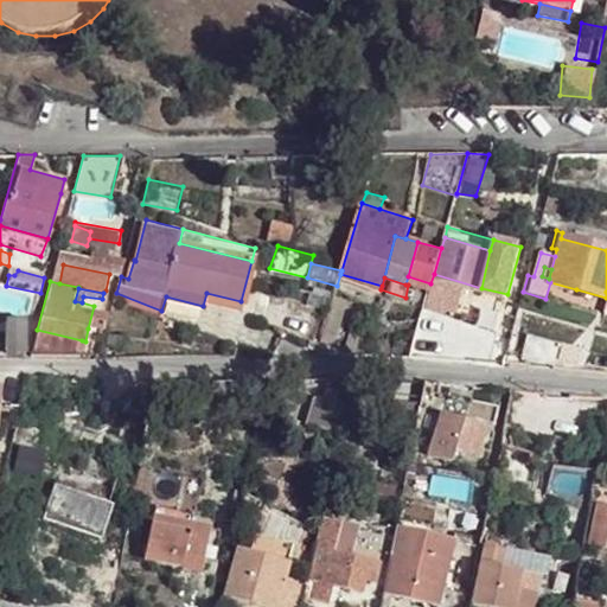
[(333,299),(320,340),(336,344),(346,301),(333,299)]
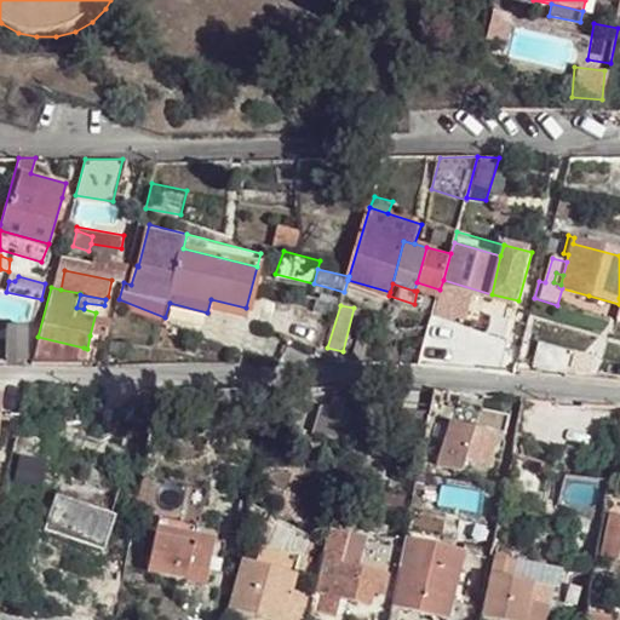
[(114,317),(96,313),(90,336),(108,340),(114,317)]
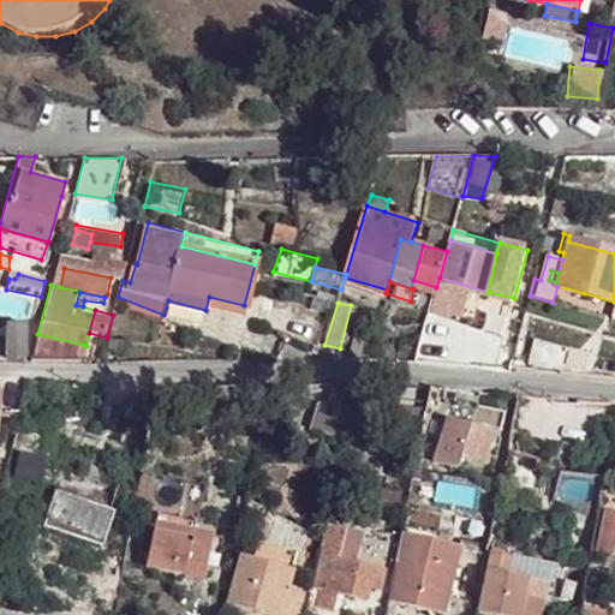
[(6,357),(29,357),(29,327),(16,324),(16,321),(6,323),(6,357)]
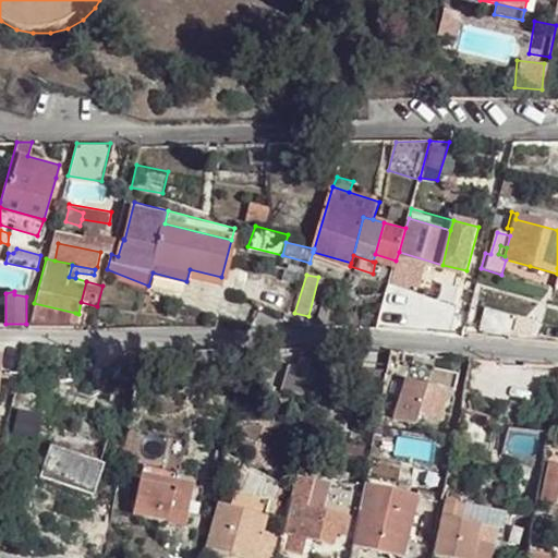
[(79,314),(75,313),(72,326),(91,327),(97,306),(81,302),(79,314)]
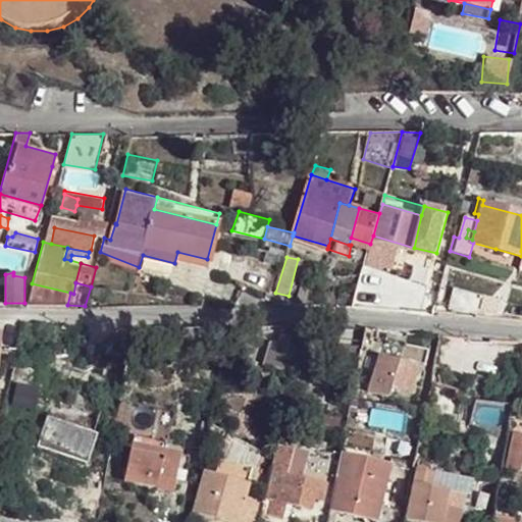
[(70,293),(32,283),(28,304),(67,305),(70,293)]
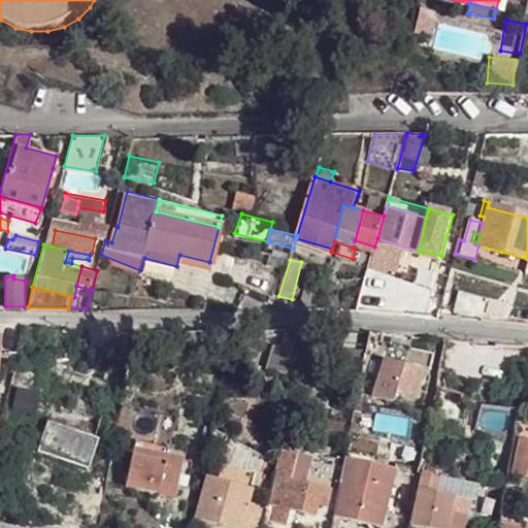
[(456,307),(504,316),(506,305),(459,292),(456,307)]
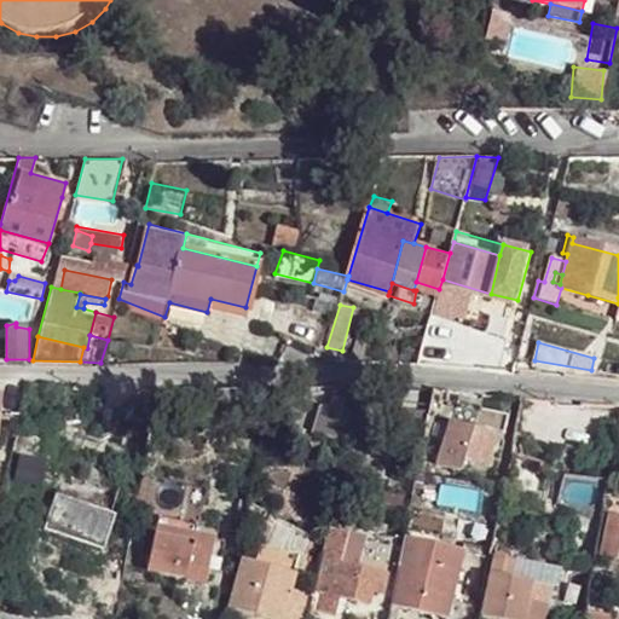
[(434,388),(426,427),(445,432),(447,421),(473,427),(479,406),(447,399),(449,391),(434,388)]
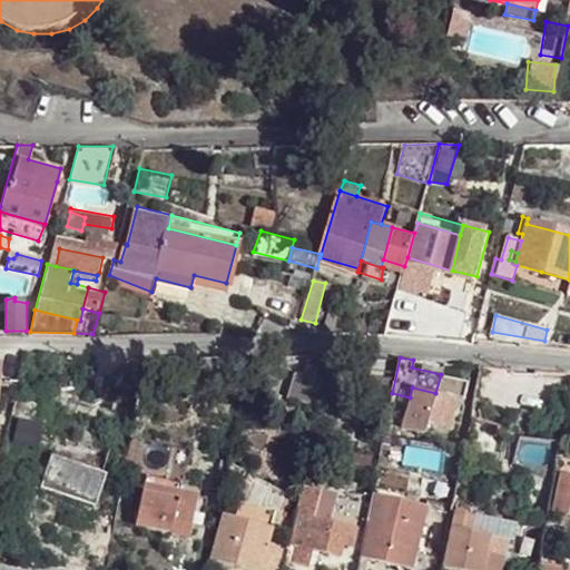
[(392,390),(396,365),(363,362),(362,386),(392,390)]
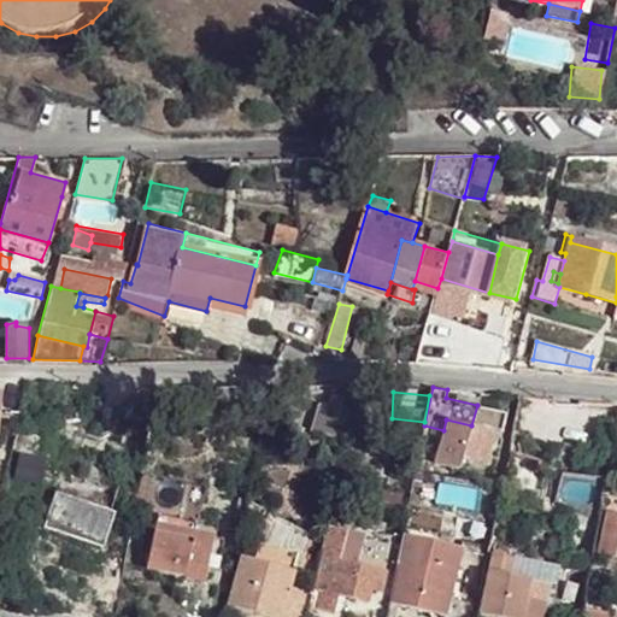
[(342,440),(350,409),(321,404),(311,435),(342,440)]
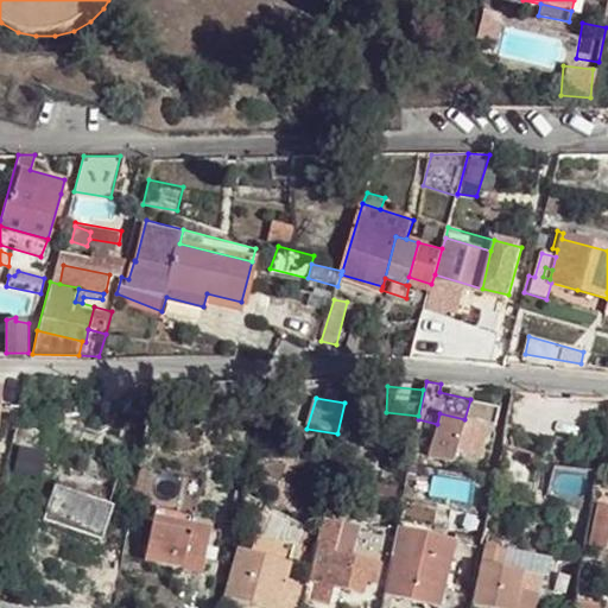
[(454,461),(464,419),(439,413),(437,424),(434,439),(430,455),(454,461)]
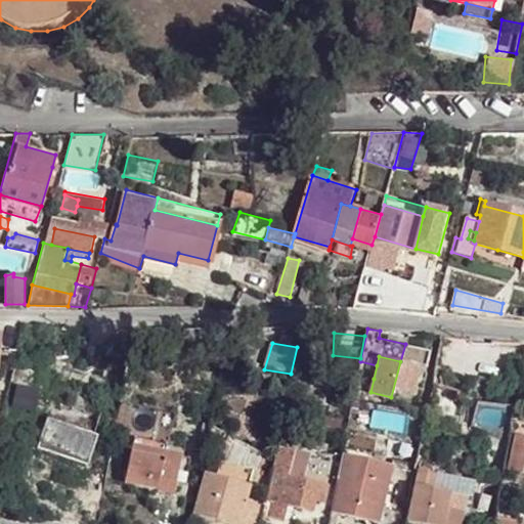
[(357,374),(374,379),(377,365),(360,361),(357,374)]
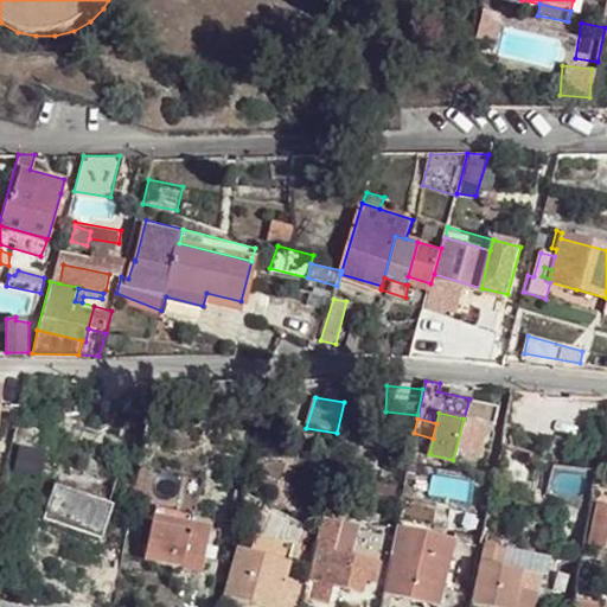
[(43,455),(21,449),(16,471),(38,475),(43,455)]
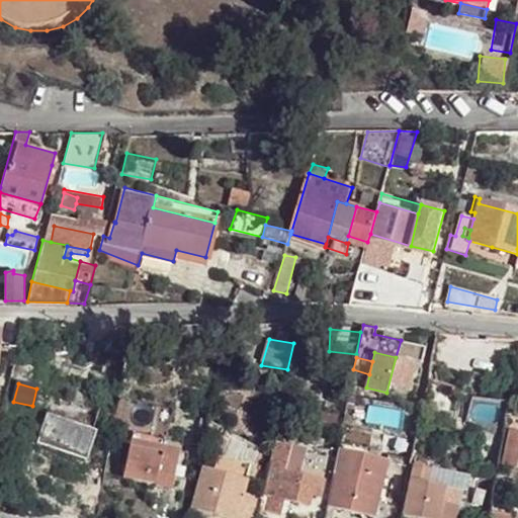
[(500,428),(504,405),(473,399),(468,422),(500,428)]
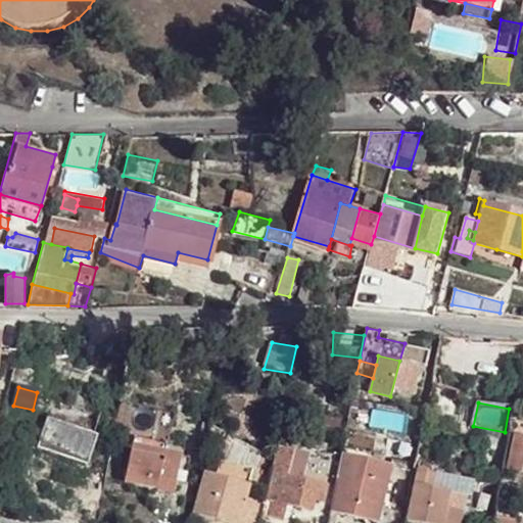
[(163,411),(161,419),(175,421),(176,413),(163,411)]
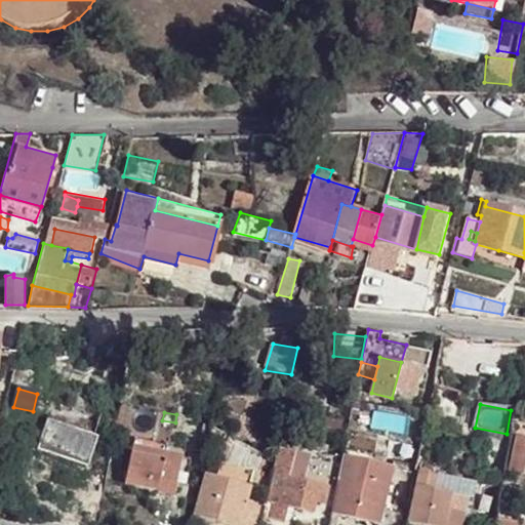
[(50,417),(38,444),(89,463),(99,434),(50,417)]
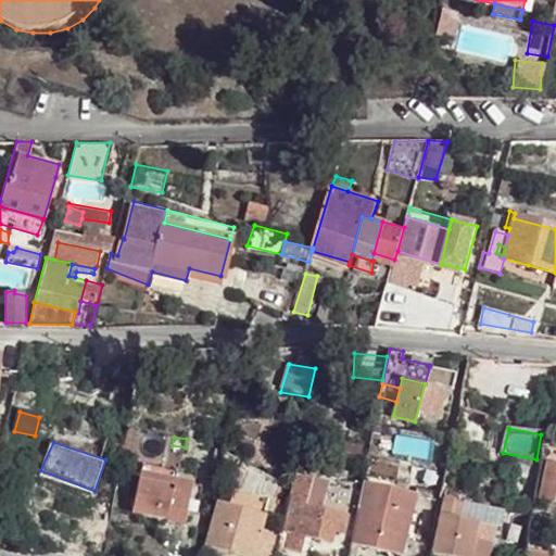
[(555,469),(555,465),(543,463),(536,497),(552,500),(555,488),(555,487),(555,469)]
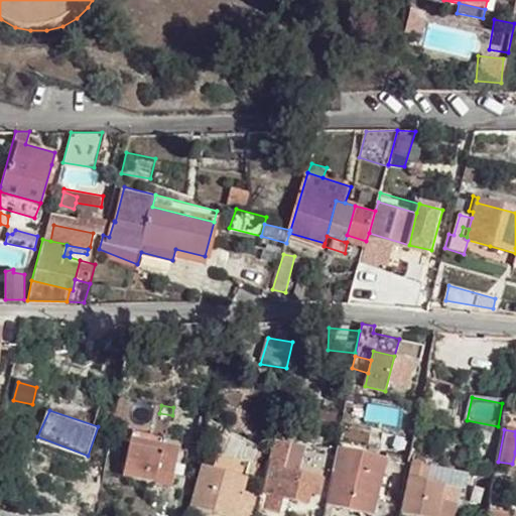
[(132,436),(125,478),(173,486),(176,465),(180,447),(132,436)]
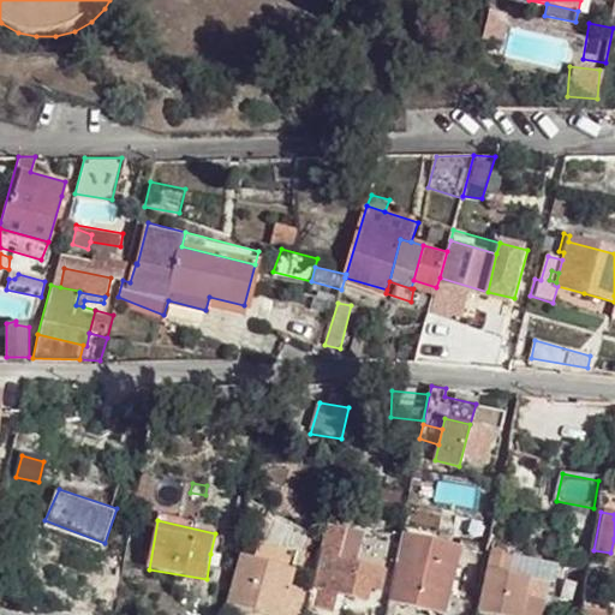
[(324,529),(312,586),(366,599),(369,586),(378,589),(382,571),(354,565),(360,538),(324,529)]
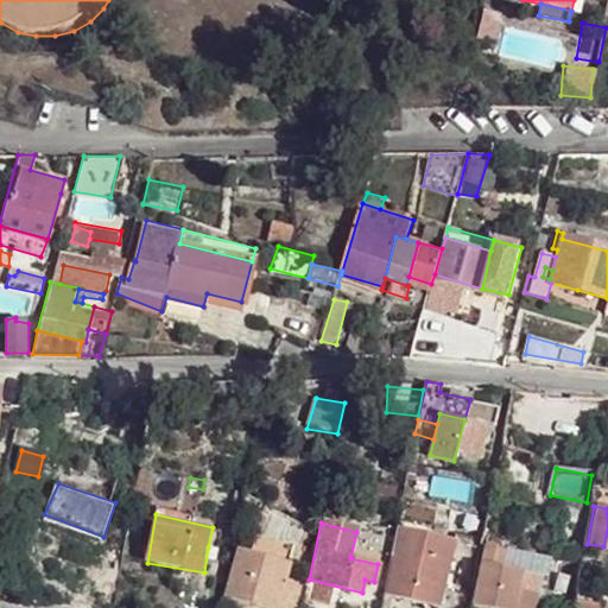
[(456,540),(398,527),(392,556),(385,593),(441,606),(456,540)]
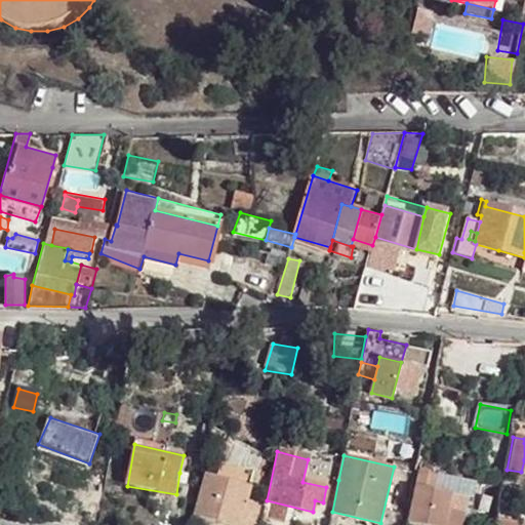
[(215,475),(247,485),(250,473),(219,462),(215,475)]
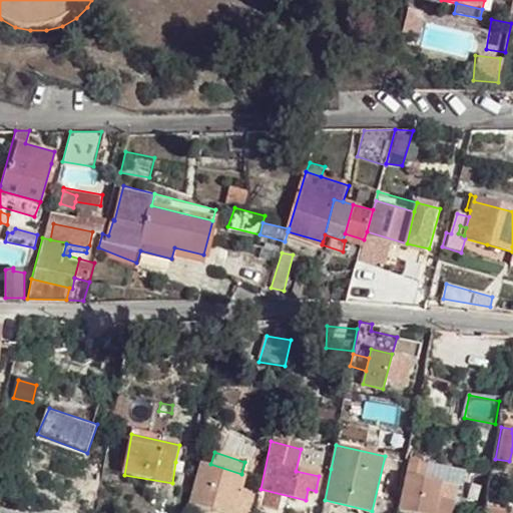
[(429,462),(410,458),(400,508),(423,512),(425,512),(452,512),(456,498),(459,499),(465,472),(428,463),(429,462)]
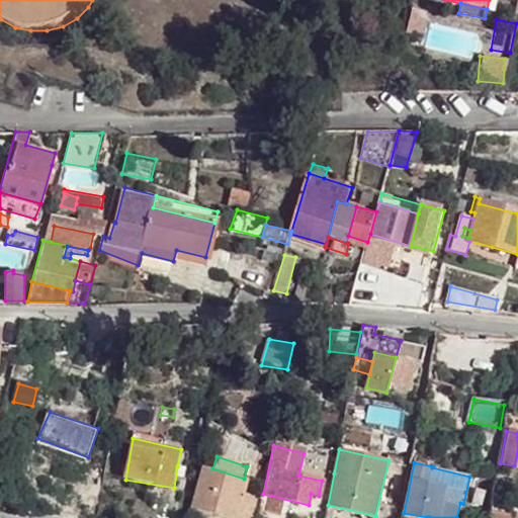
[(187,468),(177,466),(174,488),(183,490),(187,468)]
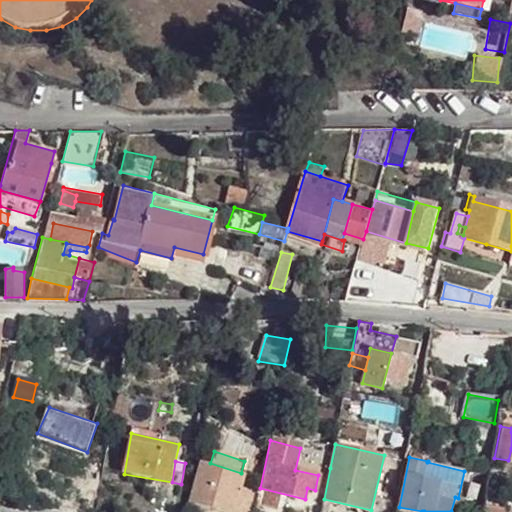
[(241,487),(245,474),(241,473),(210,463),(201,461),(191,500),(234,511),(241,487)]
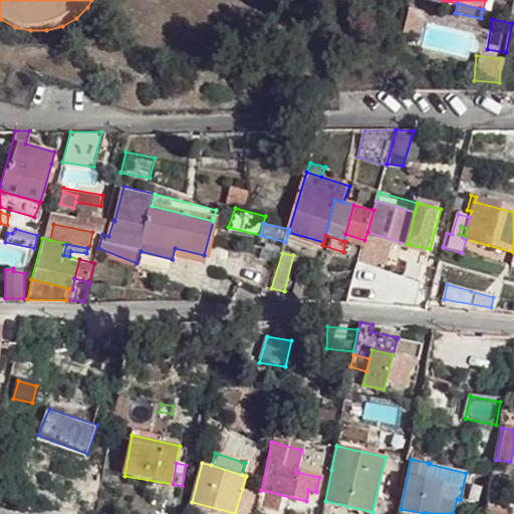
[(242,489),(235,513),(239,513),(249,513),(257,493),(242,489)]
